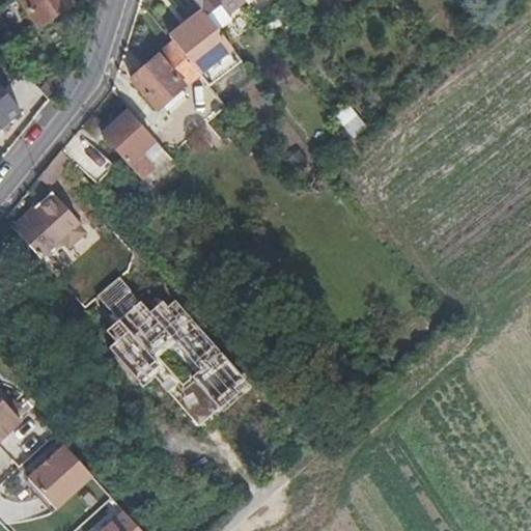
[(76,4),(73,0),(21,0),(39,28),(76,4)]
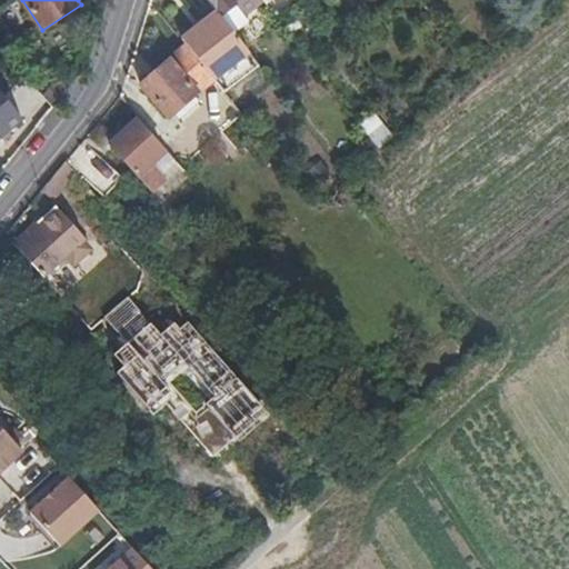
[(208,0),(217,10),(235,33),(249,22),(246,18),(265,2),(262,0),(208,0)]
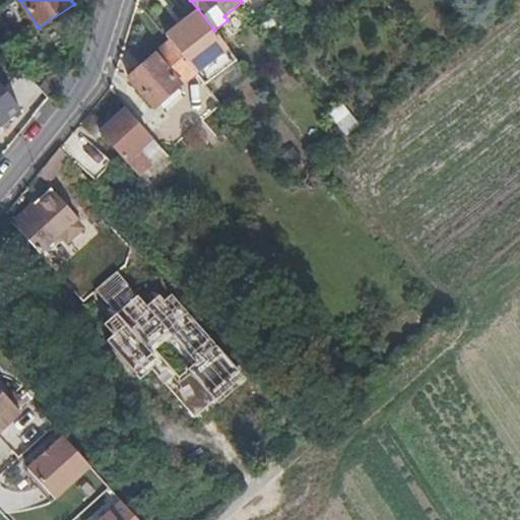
[(214,30),(198,9),(166,35),(170,41),(196,72),(197,73),(229,48),(214,30)]
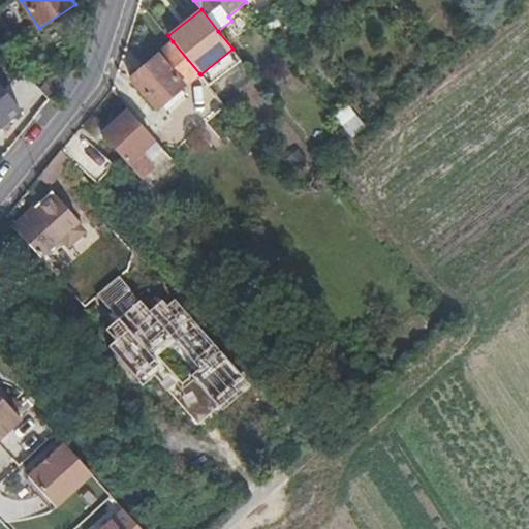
[(19,43),(0,13),(0,41),(8,52),(19,43)]
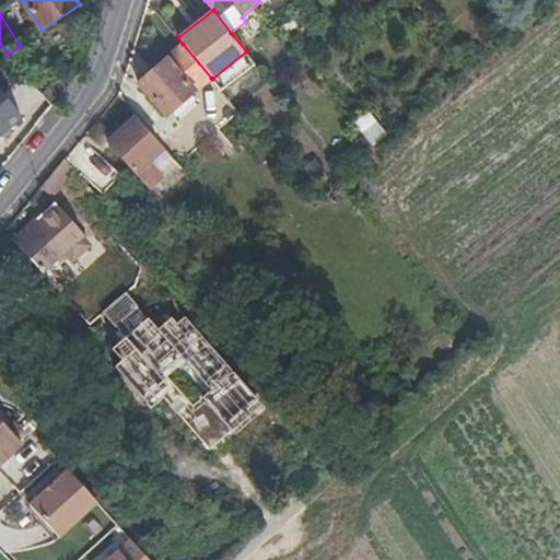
[(211,78),(183,44),(139,84),(167,117),(211,78)]
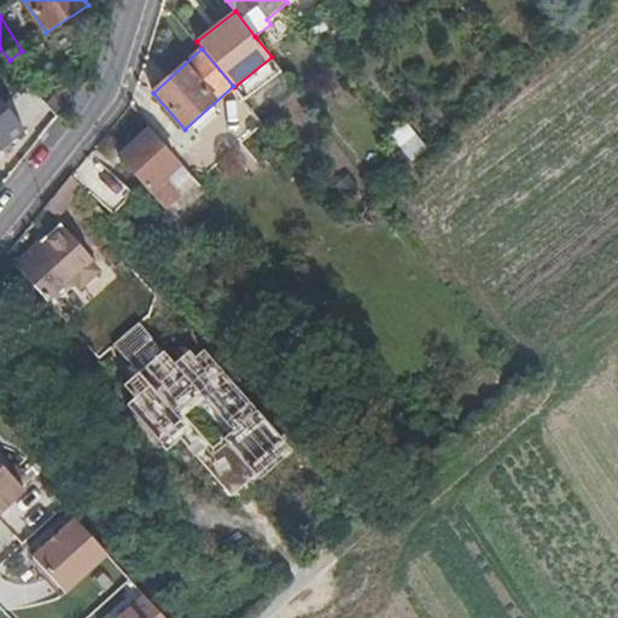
[(283,71),(272,57),(234,87),(245,101),(283,71)]
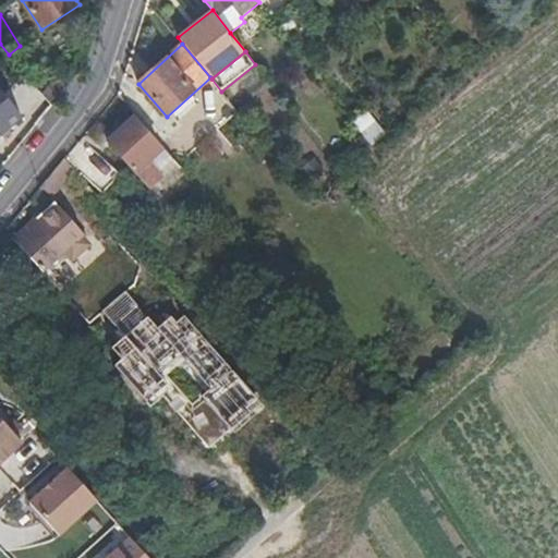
[(52,105),(27,75),(14,86),(43,117),(52,105)]
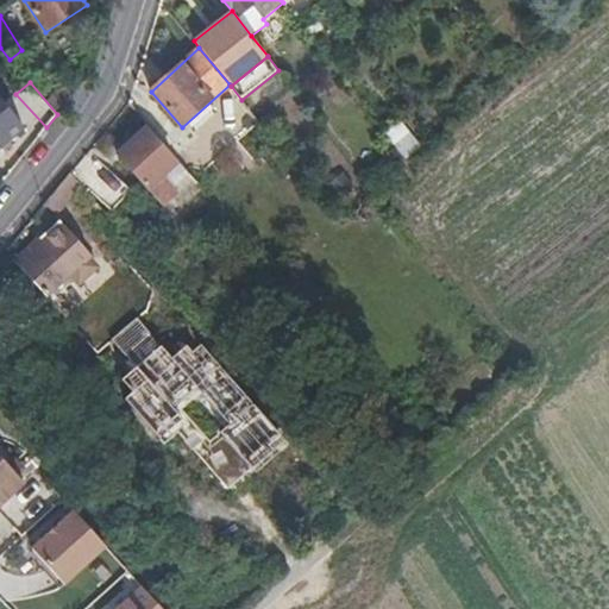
[(0,150),(25,129),(0,99),(0,150)]
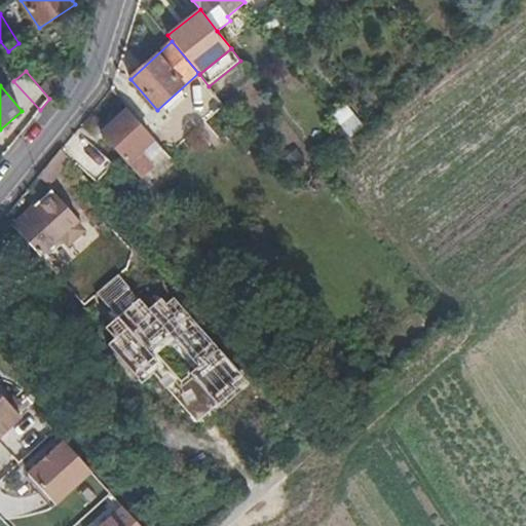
[(348,137),(363,125),(345,103),(331,114),(348,137)]
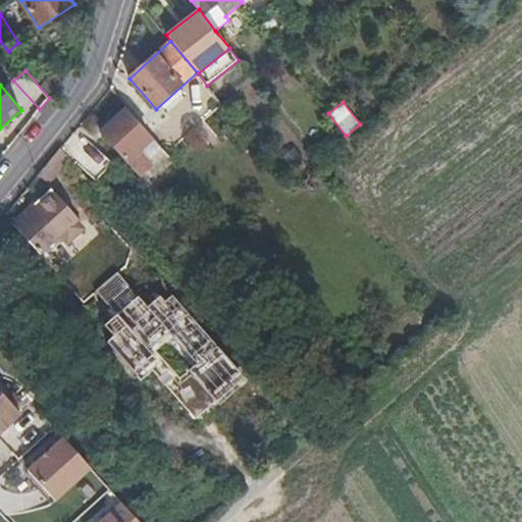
[(125,109),(101,132),(141,176),(166,154),(125,109)]
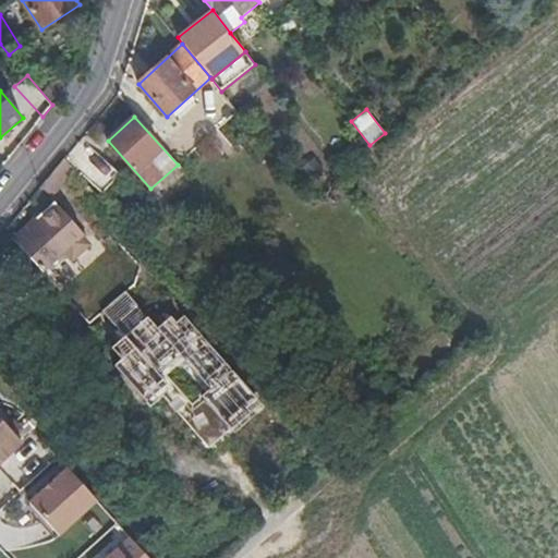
[(122,173),(82,138),(68,156),(81,171),(101,194),(122,173)]
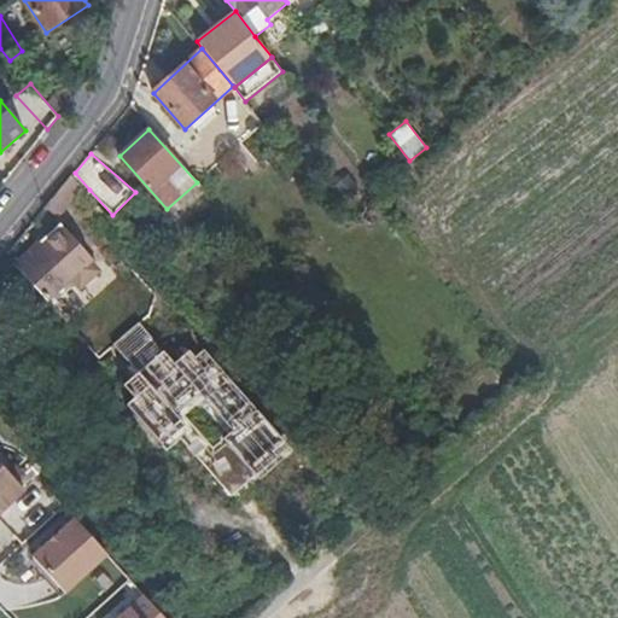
[(85,188),(73,175),(46,208),(60,219),(85,188)]
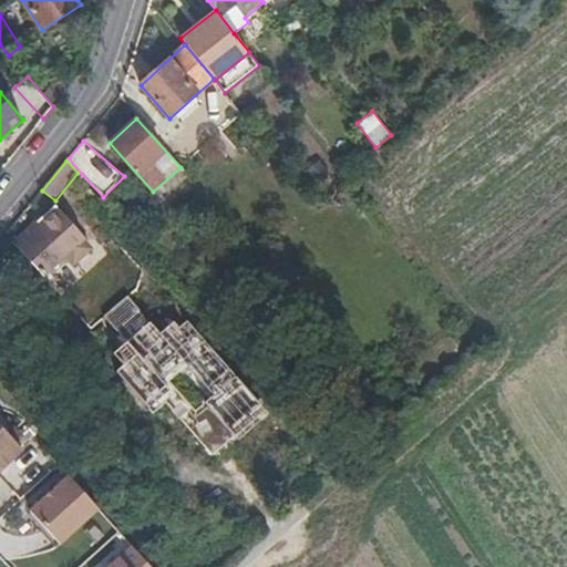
[(57,206),(14,243),(44,277),(65,257),(73,266),(92,249),(84,240),(85,239),(57,206)]
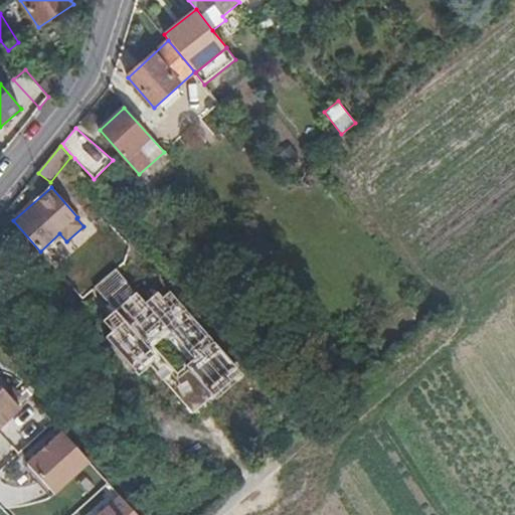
[(167,363),(135,328),(115,346),(146,381),(167,363)]
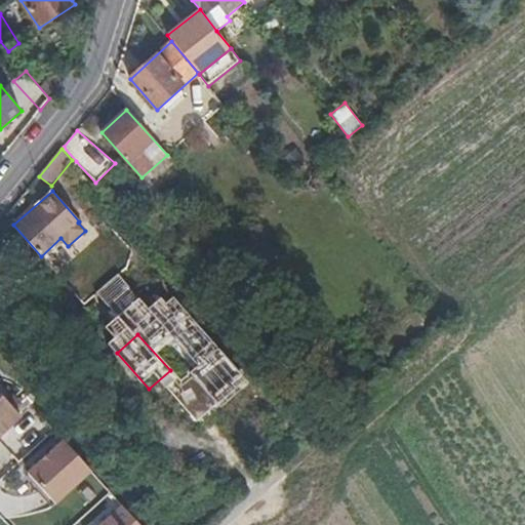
[(0,437),(22,416),(0,393),(0,437)]
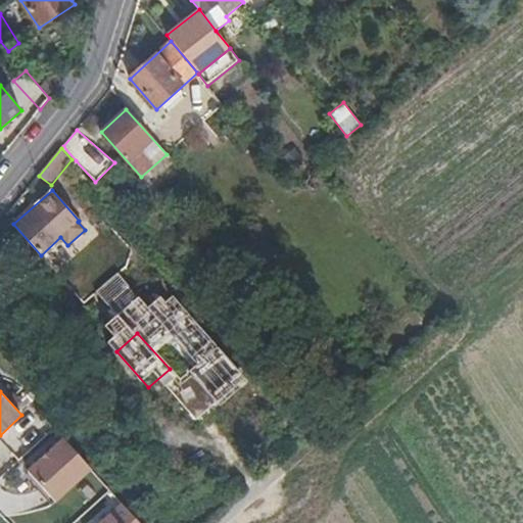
[(63,439),(28,472),(55,503),(91,469),(63,439)]
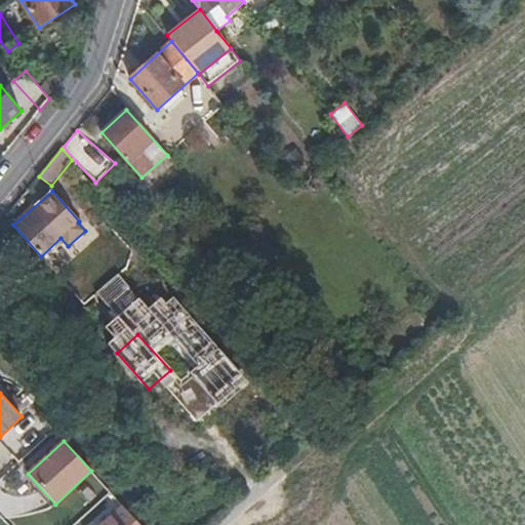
[(140,524),(122,505),(98,524),(140,524)]
